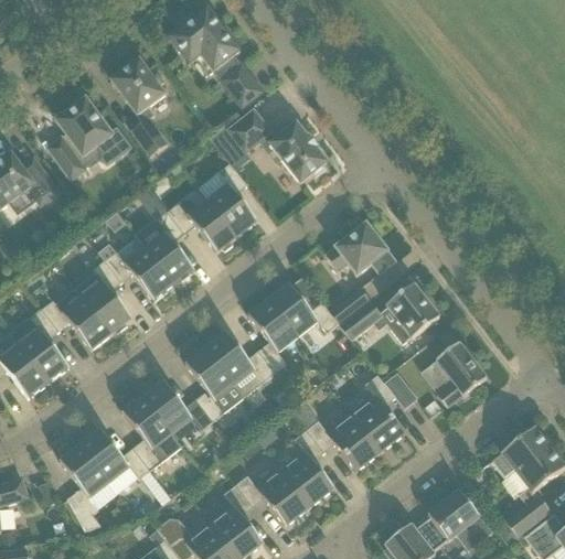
[(241,107),(245,104),(263,90),(241,63),(240,64),(233,54),(240,50),(206,8),(195,15),(192,11),(177,23),(180,28),(168,36),(190,64),(201,55),(213,70),(214,68),(221,78),(220,79),(241,107)]
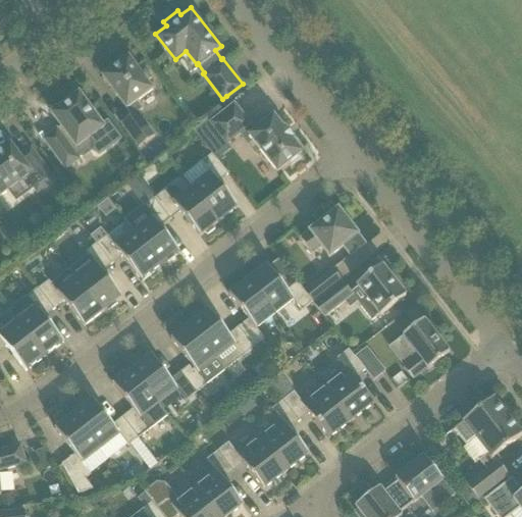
[(121,119),(134,136),(139,143),(154,132),(138,109),(143,105),(137,98),(152,87),(140,70),(128,53),(124,56),(122,53),(113,60),(115,63),(102,72),(131,112),(121,119)]
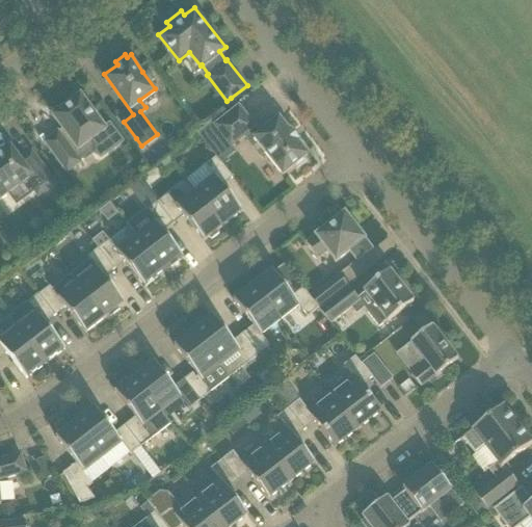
[(44,138),(67,168),(92,150),(94,141),(90,137),(106,126),(80,91),(76,94),(72,94),(65,98),(64,102),(52,112),(62,127),(58,129),(58,128),(44,138)]
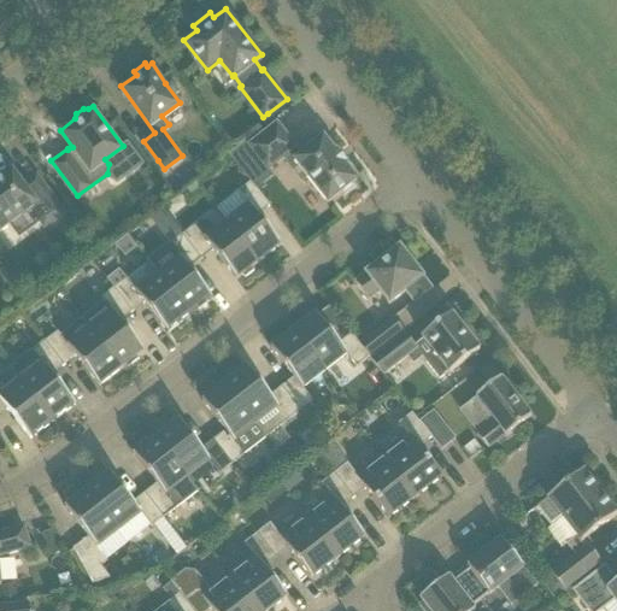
[(306,172),(327,199),(340,189),(342,193),(357,182),(354,178),(357,176),(345,160),(346,160),(336,148),(335,148),(323,133),(300,152),(294,145),(297,144),(277,118),(248,141),(268,166),(283,153),(301,177),(306,172)]
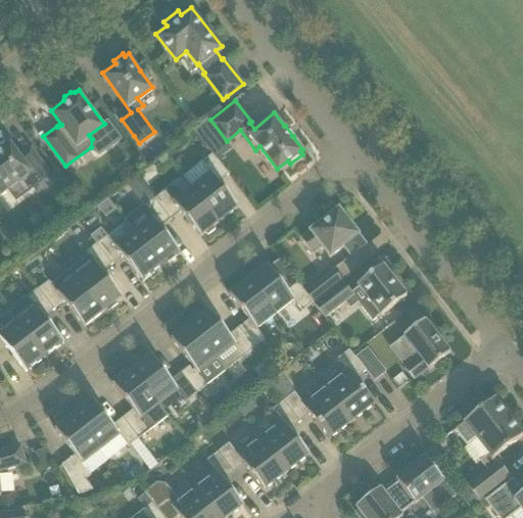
[(0,193),(26,175),(37,190),(54,177),(45,165),(33,148),(21,156),(9,141),(0,147),(0,193)]
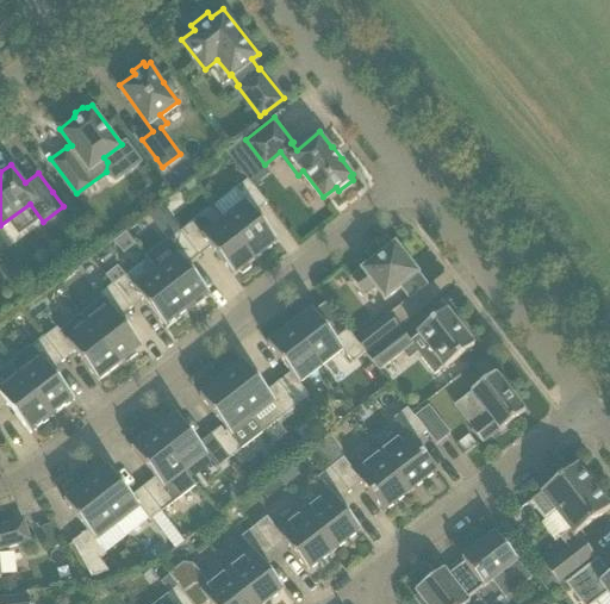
[(267,199),(251,180),(248,175),(235,185),(246,198),(224,215),(255,255),(278,238),(254,209),(267,199)]
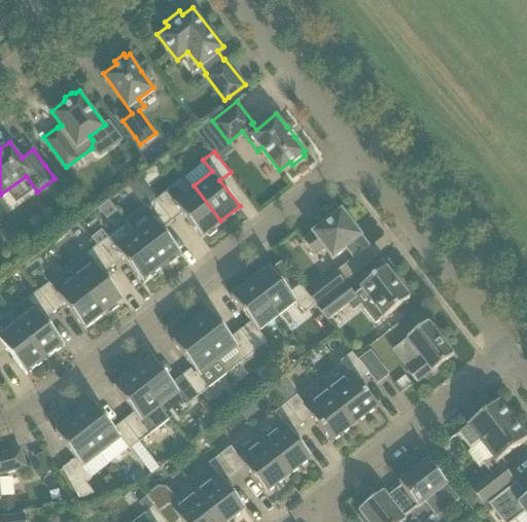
[(220,220),(194,185),(183,193),(178,185),(171,185),(166,188),(155,197),(171,217),(181,210),(202,235),(207,232),(208,234),(216,228),(215,224),(220,220)]
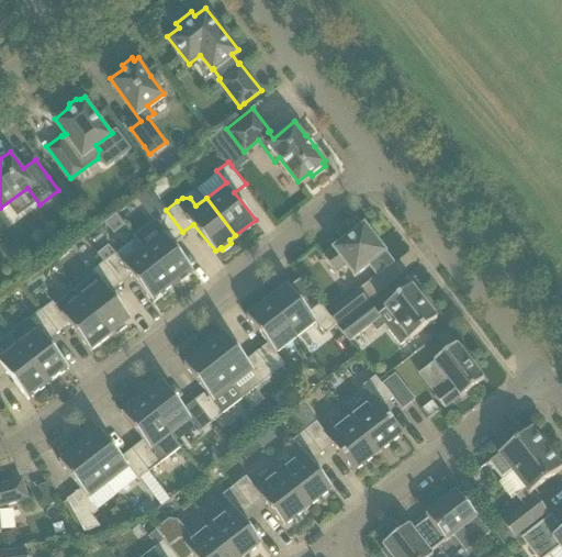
[(166,210),(134,234),(144,246),(172,283),(179,279),(181,280),(188,275),(187,273),(193,268),(172,241),(182,232),(166,210)]
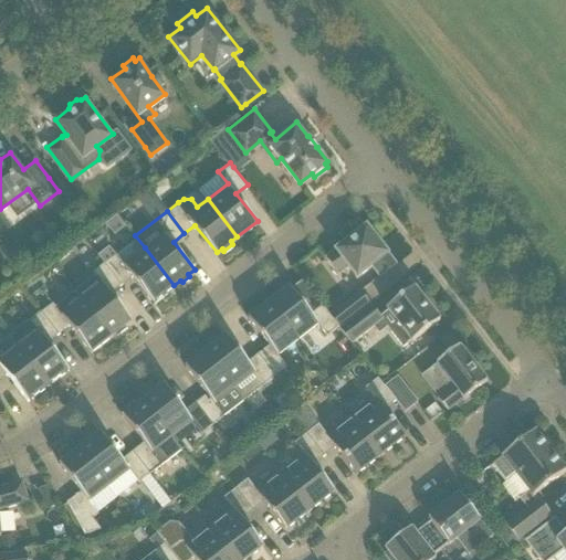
[(371,223),(368,225),(366,223),(325,254),(338,271),(347,263),(356,275),(371,263),(379,273),(396,261),(377,238),(380,234),(371,223)]
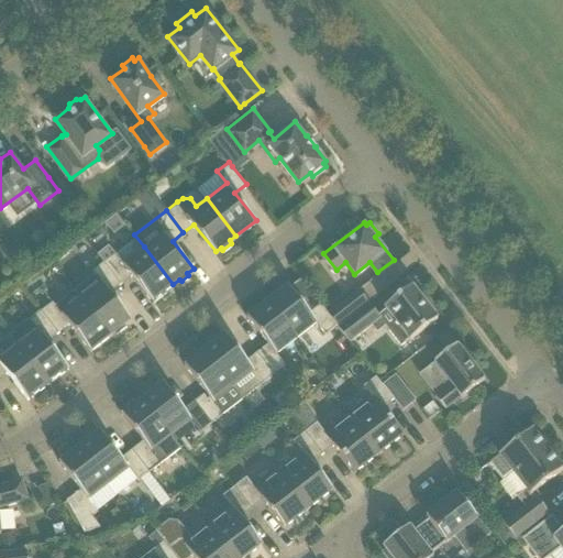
[(109,242),(98,251),(103,259),(120,281),(131,273),(140,283),(153,301),(173,284),(144,247),(124,262),(114,250),(109,242)]
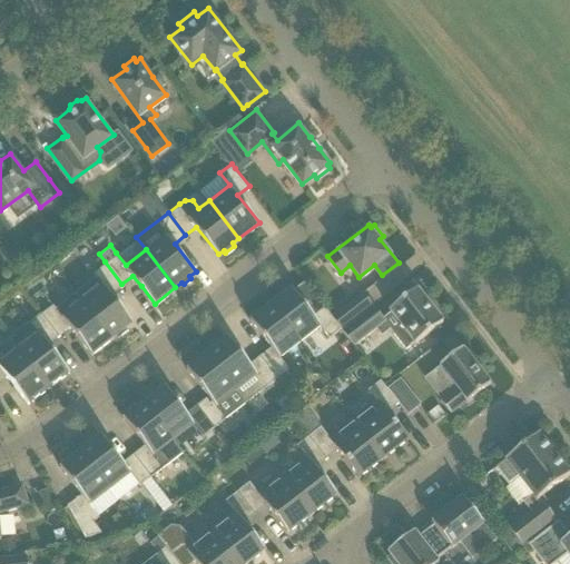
[(76,290),(82,298),(111,336),(116,333),(117,335),(128,327),(127,325),(133,320),(110,293),(121,284),(105,261),(94,270),(96,275),(76,290)]
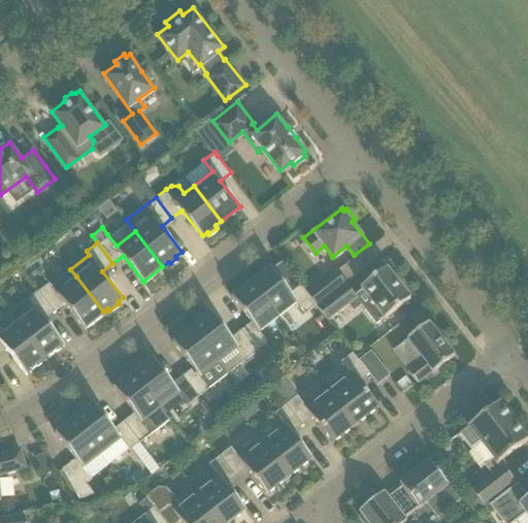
[(269,264),(251,279),(277,315),(296,299),(305,311),(316,302),(307,291),(299,282),(289,290),(269,264)]
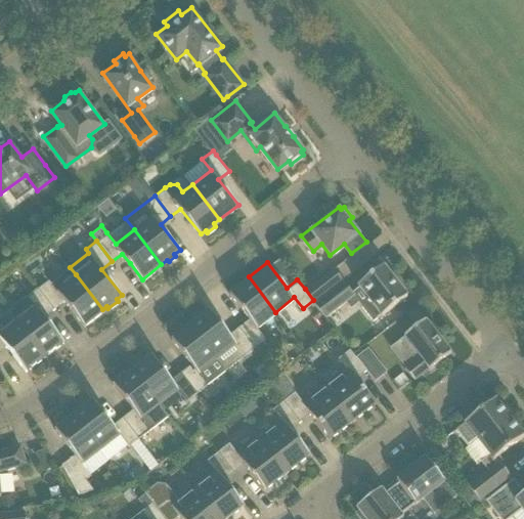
[(383,263),(366,275),(357,283),(369,298),(361,304),(373,318),(381,312),(382,313),(406,294),(383,263)]
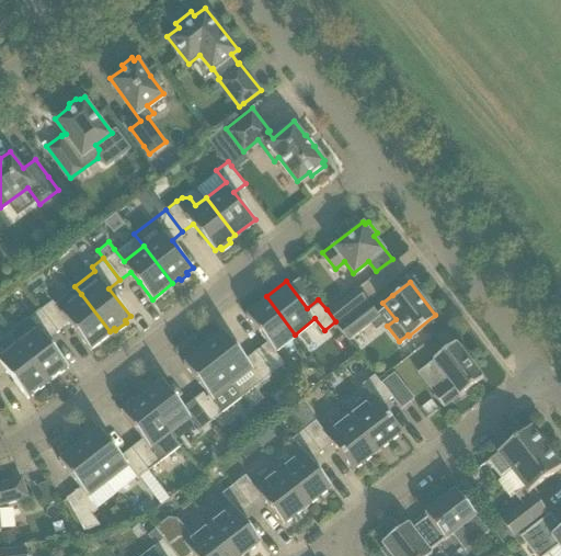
[(336,322),(367,298),(357,285),(327,309),(335,321),(336,322)]
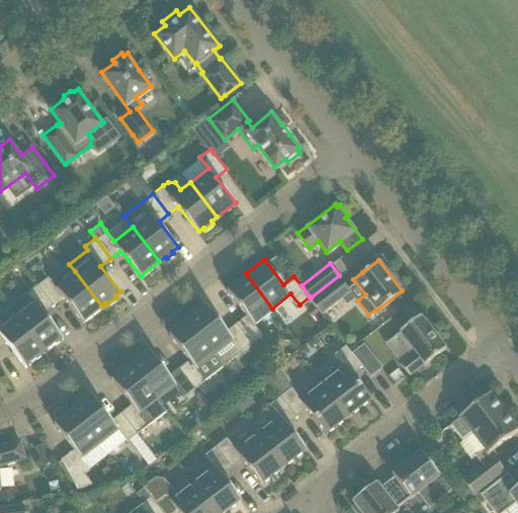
[(69,264),(51,278),(48,275),(37,283),(54,304),(64,295),(83,321),(101,306),(75,271),(69,264)]
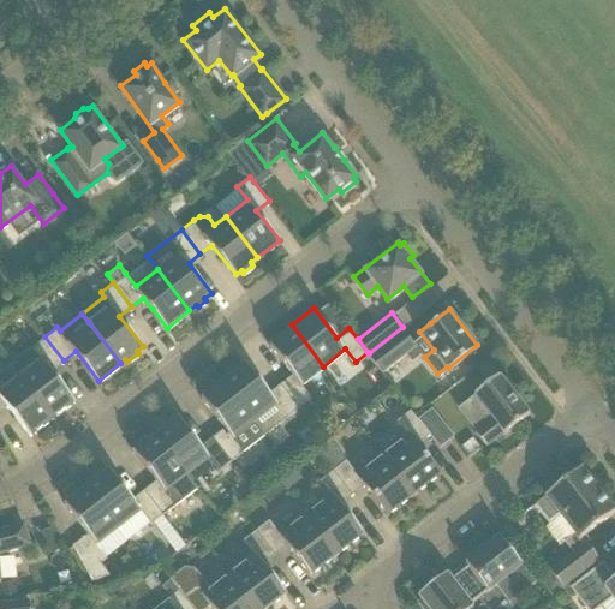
[(323,366),(292,324),(269,342),(292,371),(281,381),(299,405),(311,395),(302,383),(323,366)]
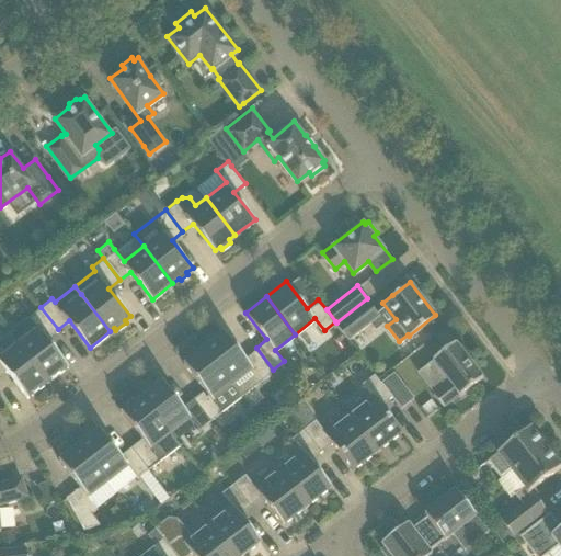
[(379,314),(367,298),(336,322),(348,338),(379,314)]
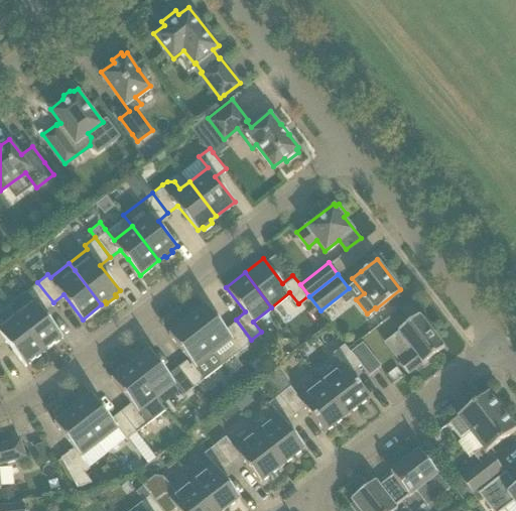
[(9,304),(17,314),(44,349),(62,335),(43,309),(53,302),(37,282),(9,304)]
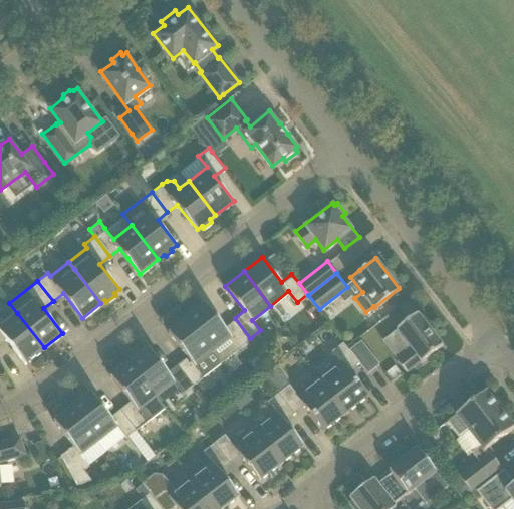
[(250,338),(235,318),(225,326),(205,301),(187,315),(222,360),(230,354),(250,338)]
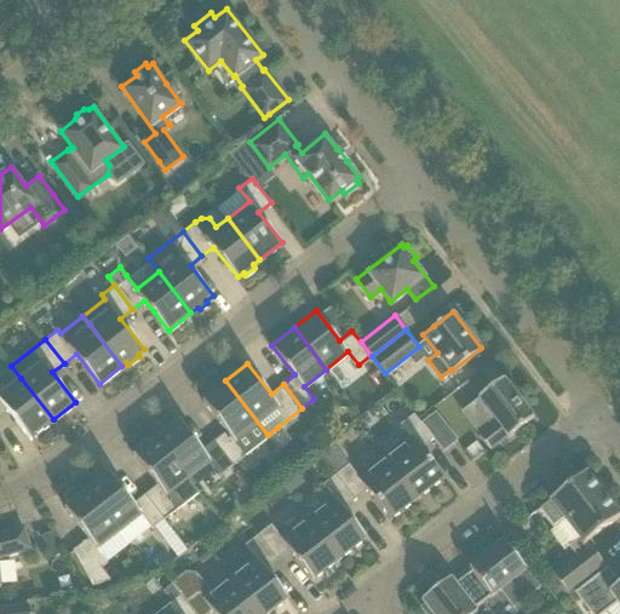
[(11,366),(0,373),(0,412),(7,407),(30,437),(53,419),(21,378),(11,366)]
